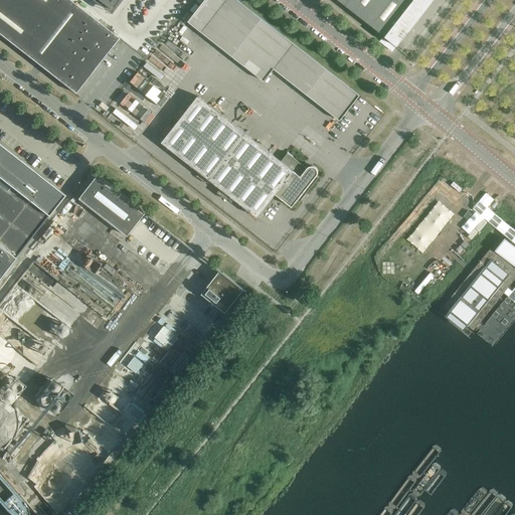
[(0,0),(0,38),(34,65),(36,62),(43,67),(40,70),(78,101),(80,98),(75,93),(119,37),(69,0),(0,0)]
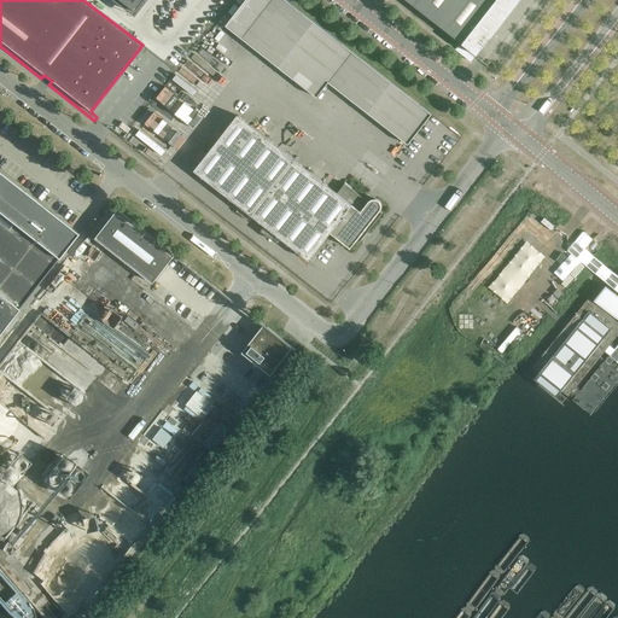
[(111,0),(135,18),(150,0),(111,0)]
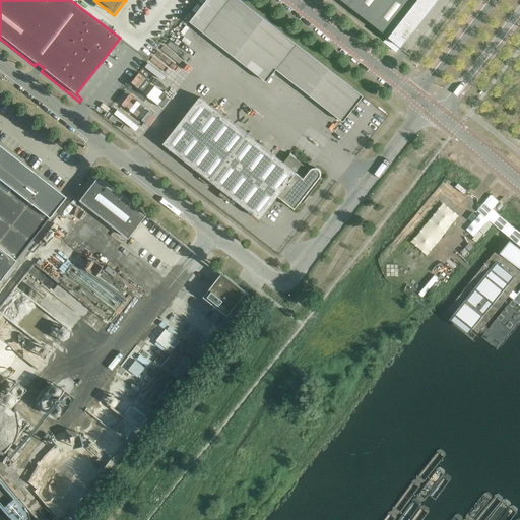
[(364,96),(241,0),(206,0),(190,21),(267,82),(276,69),(343,122),(364,96)]
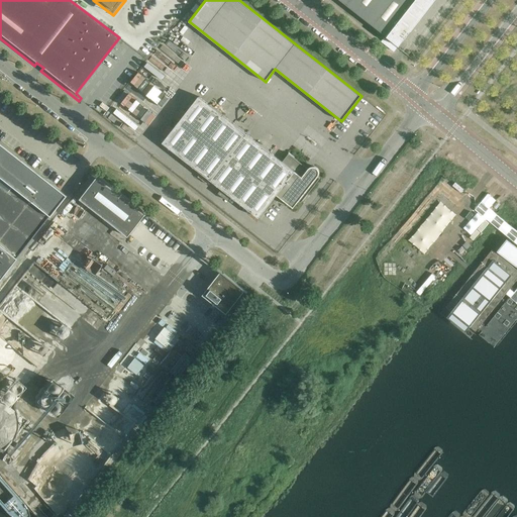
[(404,40),(435,0),(339,0),(399,46),(404,40)]
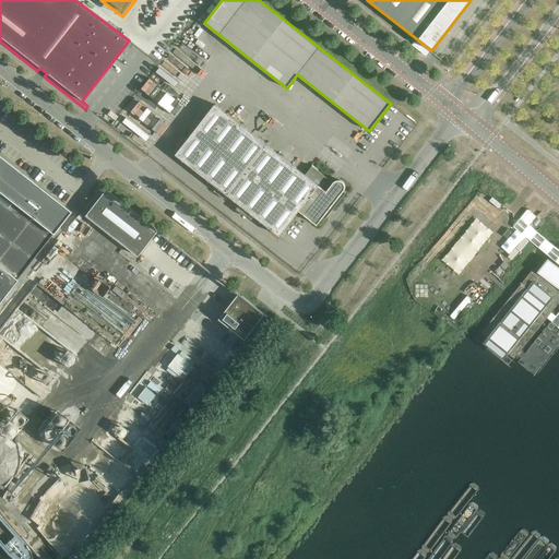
[(325,219),(332,211),(346,192),(344,191),(344,190),(345,189),(345,188),(345,187),(345,186),(345,185),(344,183),(344,182),(343,181),(341,180),(340,180),(339,180),(337,180),(335,181),(334,181),(333,182),(312,166),(306,175),(215,104),(176,154),(280,236),(299,211),(317,225),(323,217),(325,218),(325,219)]
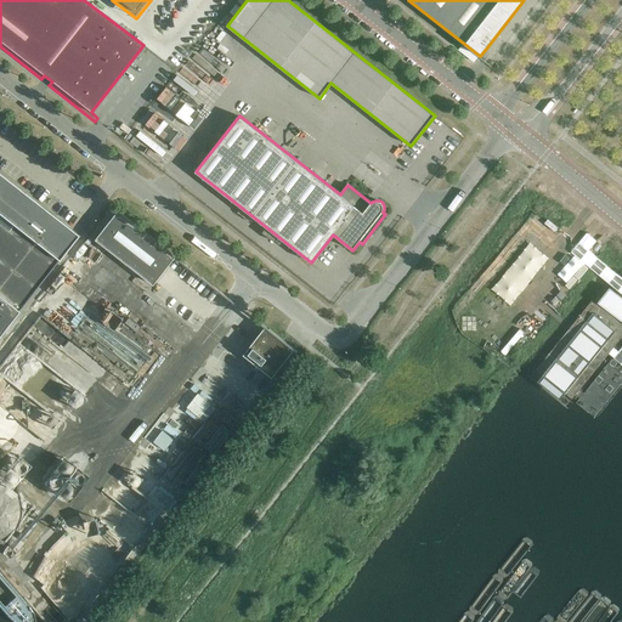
[(0,333),(78,235),(52,215),(44,226),(40,222),(44,208),(0,174),(0,333)]
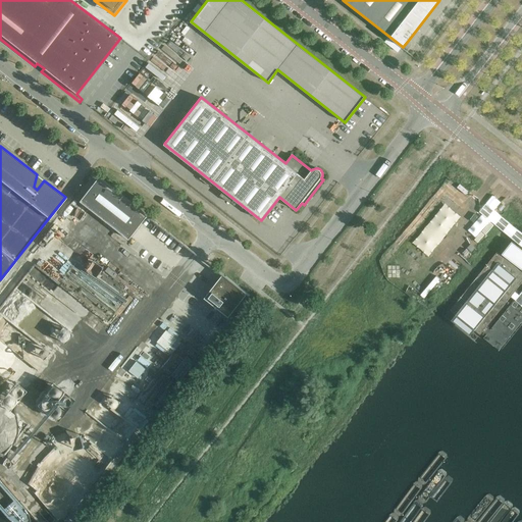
[(150,217),(98,176),(99,177),(81,201),(129,240),(148,216),(150,217)]
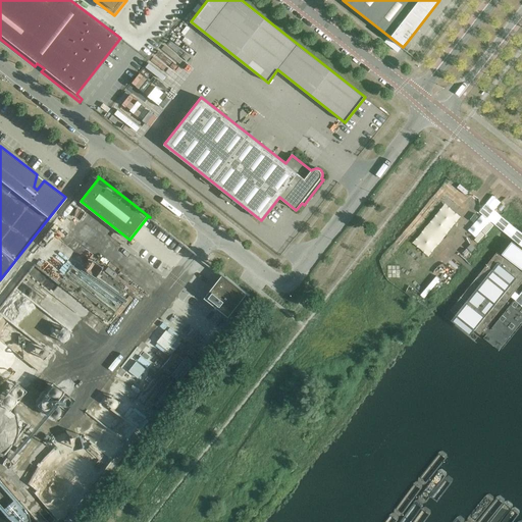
[(485,205),(490,197),(479,190),(473,198),(485,205)]
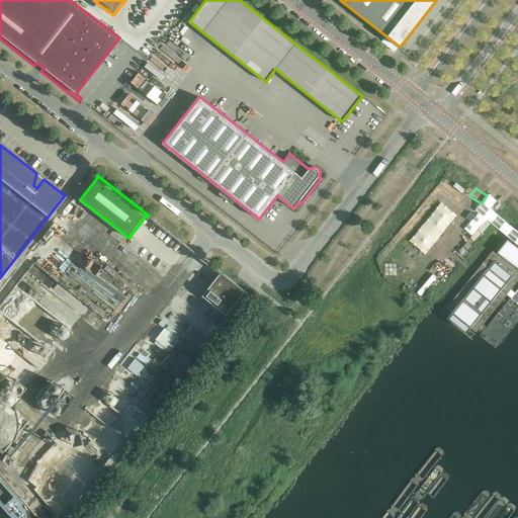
[(488,250),(441,308),(470,332),(517,274),(514,271),(515,269),(517,271),(517,251),(503,240),(493,252),(512,267),(511,269),(488,250)]
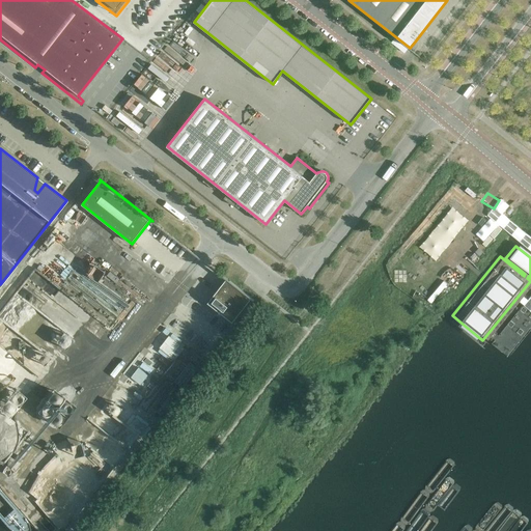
[(89,262),(87,264),(99,274),(105,268),(99,261),(93,267),(89,262)]
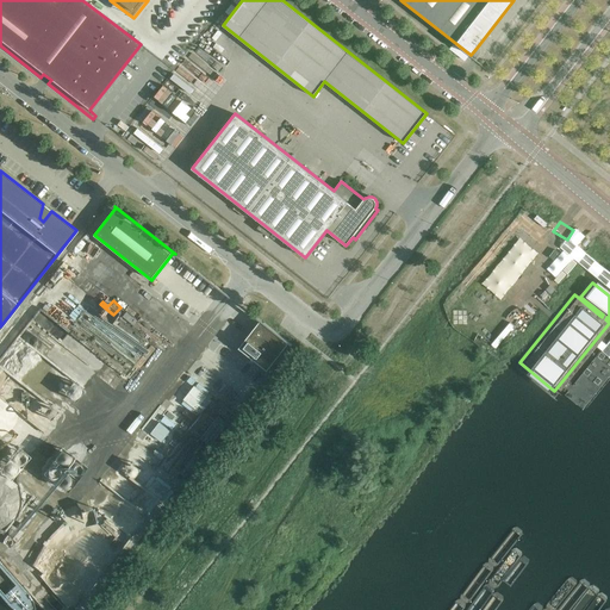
[(38,305),(0,361),(0,396),(22,411),(25,417),(36,411),(37,408),(50,416),(66,391),(78,399),(87,384),(82,374),(87,367),(78,361),(79,360),(68,342),(73,335),(75,337),(73,331),(64,327),(68,321),(50,309),(48,311),(38,305)]
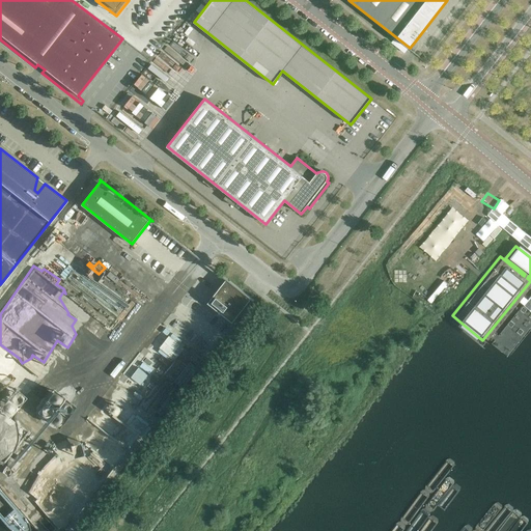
[(232,323),(251,299),(254,301),(230,281),(229,281),(227,279),(224,283),(223,283),(207,303),(232,323)]
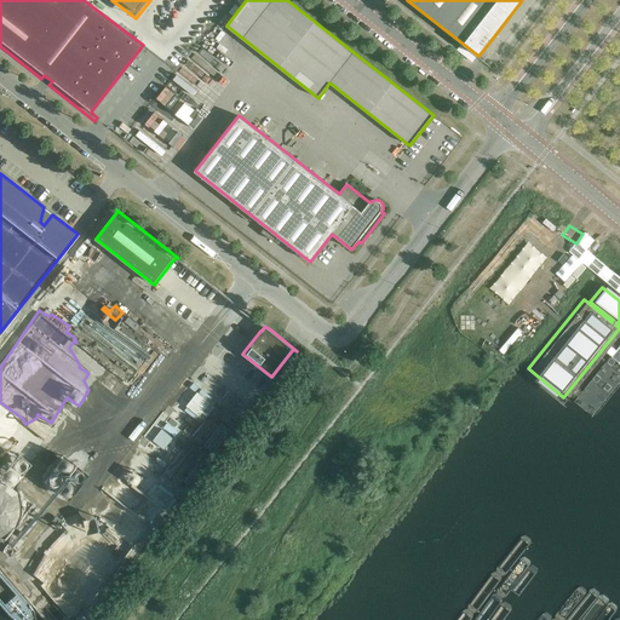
[(155,440),(166,447),(174,436),(164,429),(155,440)]
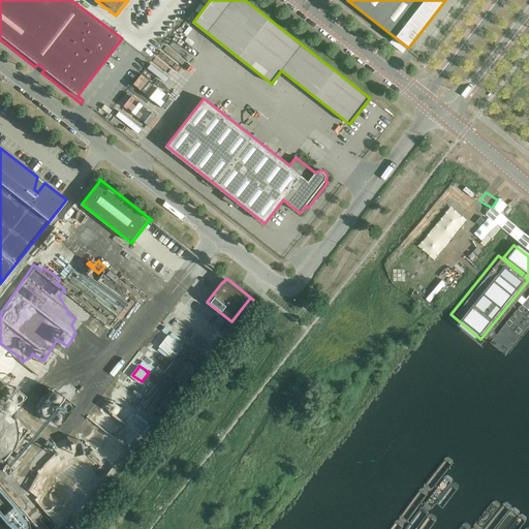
[(18,385),(2,408),(11,414),(26,392),(18,385)]
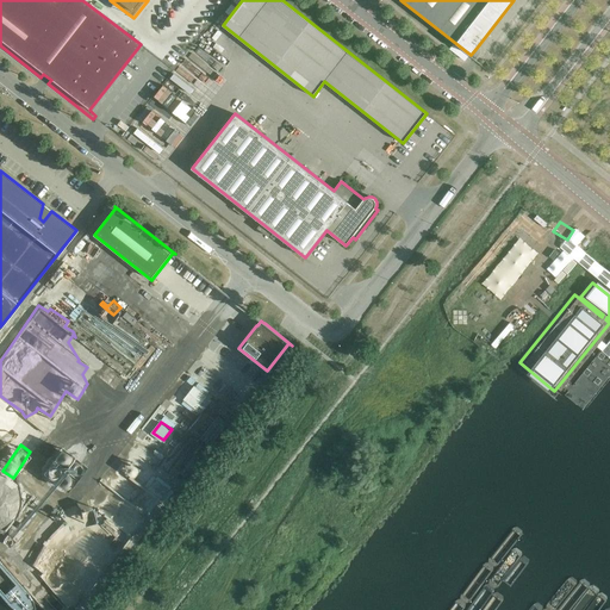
[(74,472),(83,461),(67,446),(45,470),(57,481),(61,478),(69,486),(79,475),(74,472)]
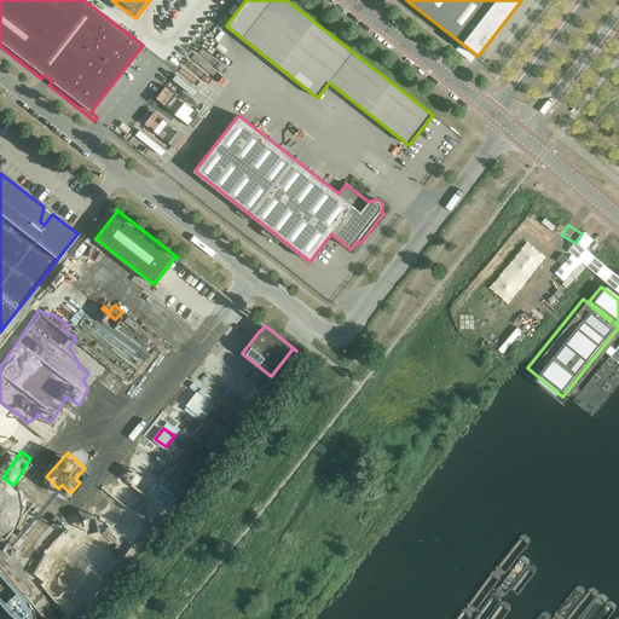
[(168,508),(178,497),(163,482),(152,495),(168,508)]
